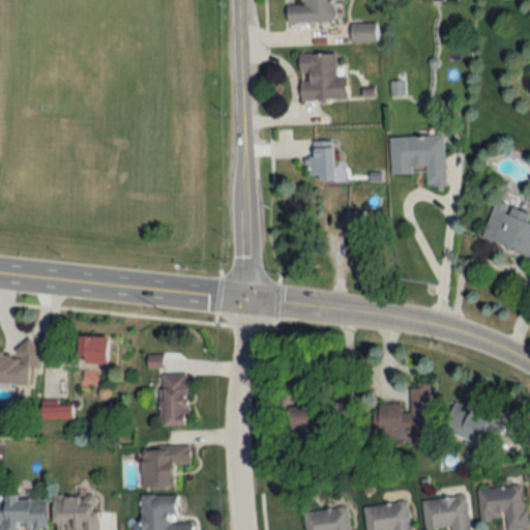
[(332,0),(302,0),(302,5),(288,5),(289,23),(333,22),(332,0)]
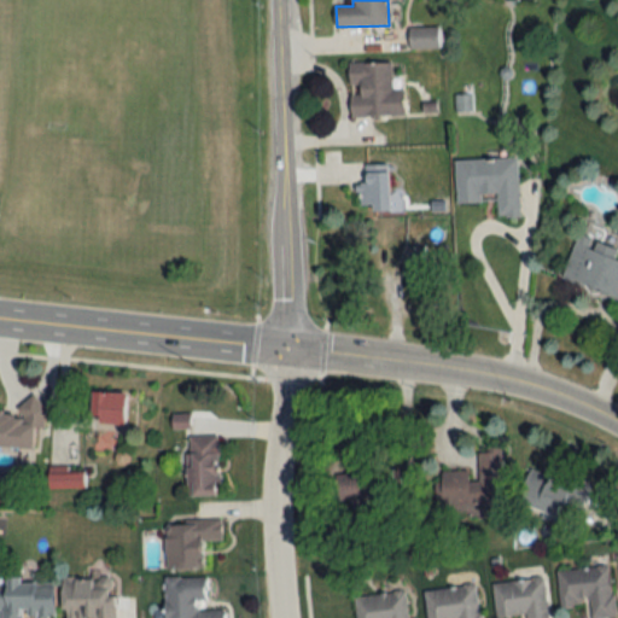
[(438,28),(409,28),(409,50),(438,50),(438,28)]
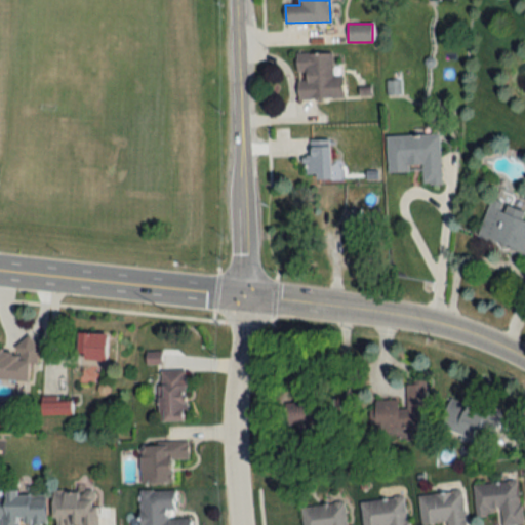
[(344,98),(344,77),(333,77),(332,53),(296,53),(297,99),(344,98)]
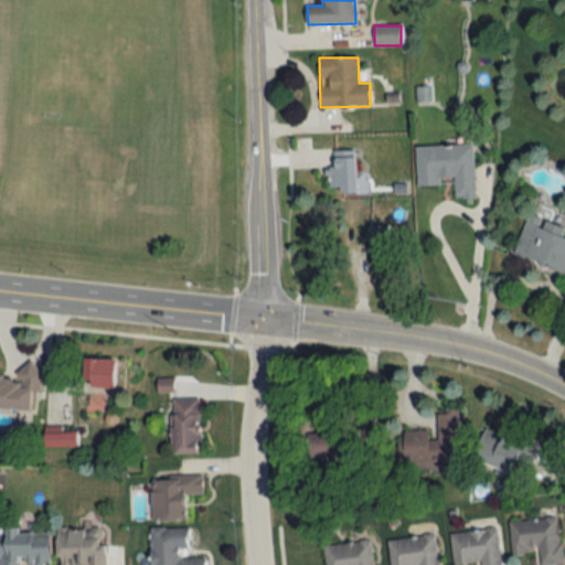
[(440,185),(440,178),(454,178),(455,199),(475,198),(473,145),(416,147),(416,185),(440,185)]
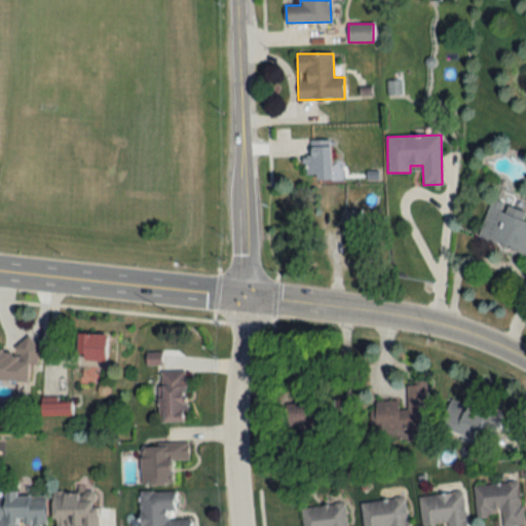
[(330,140),(310,141),(310,155),(305,155),(306,176),(315,175),(315,180),(331,180),(330,140)]
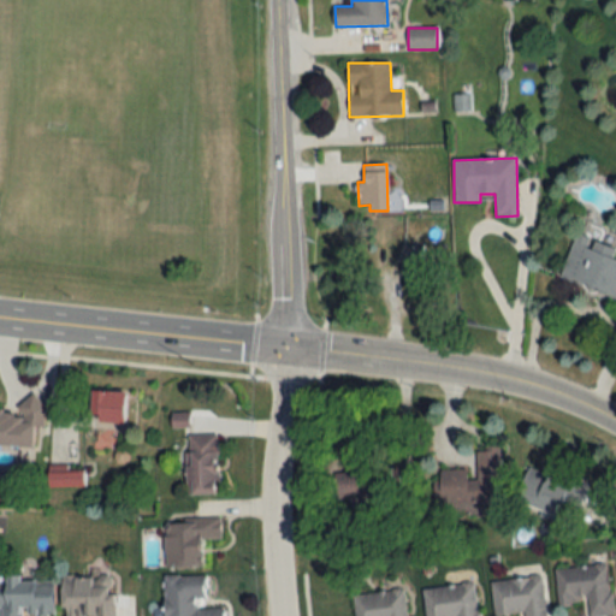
[(615,259),(614,259),(615,252),(615,247),(575,234),(561,279),(615,296),(615,259)]
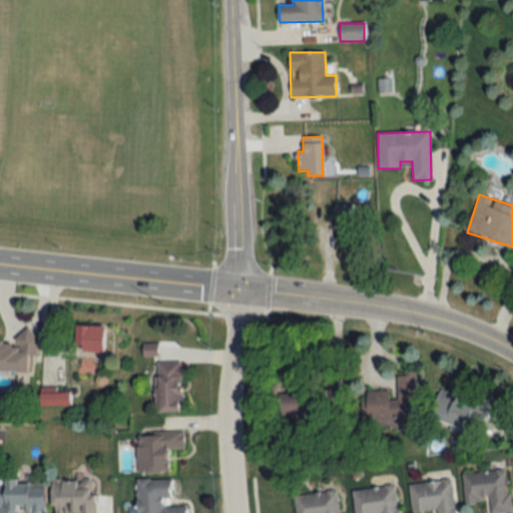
[(75,354),(103,354),(104,326),(75,325),(75,354)]
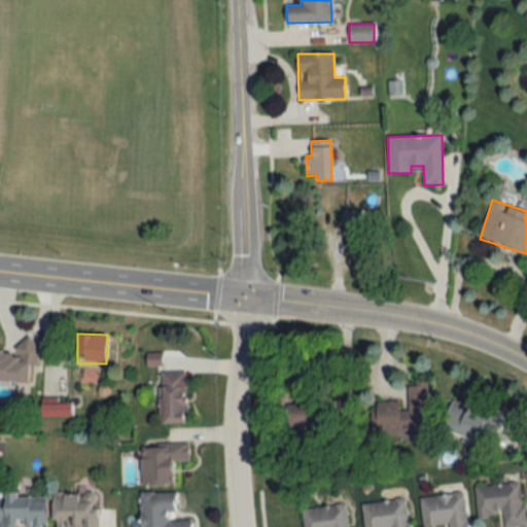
[(36,364),(38,342),(15,341),(14,352),(0,351),(0,381),(28,383),(29,364),(36,364)]
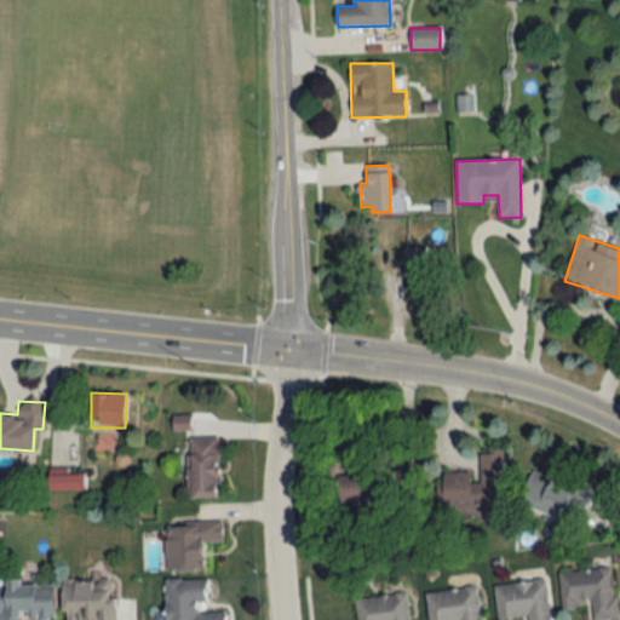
[(187,499),(218,499),(218,437),(187,437),(187,499)]
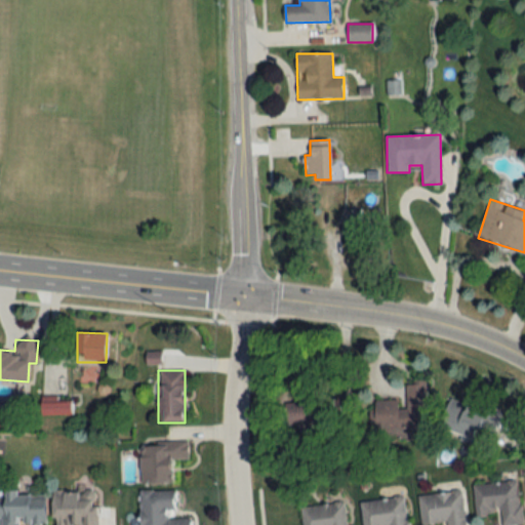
[(406,380),(405,402),(373,401),(372,431),(426,432),(427,380),(406,380)]
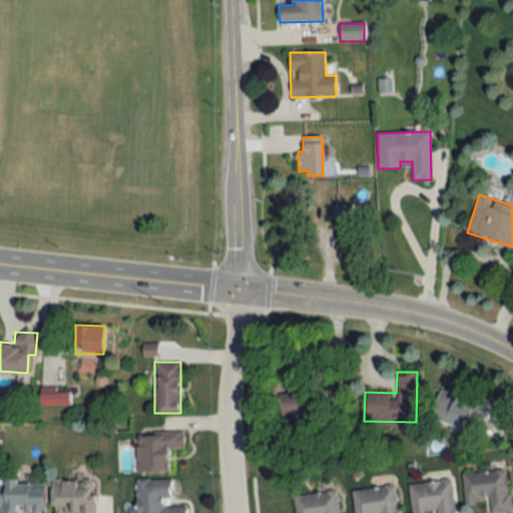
[(279,392),(280,414),(326,413),(326,390),(279,392)]
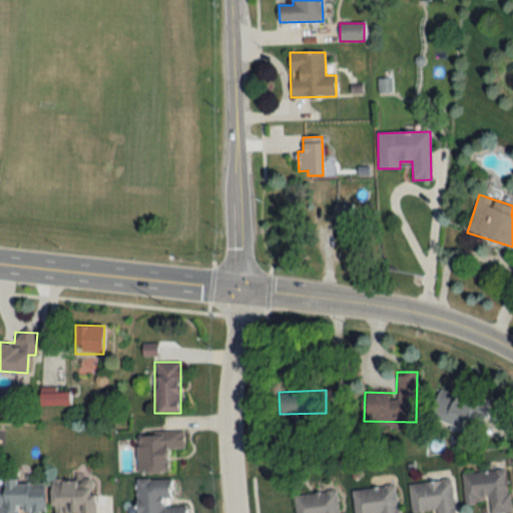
[(479,431),(486,402),(439,391),(432,420),(479,431)]
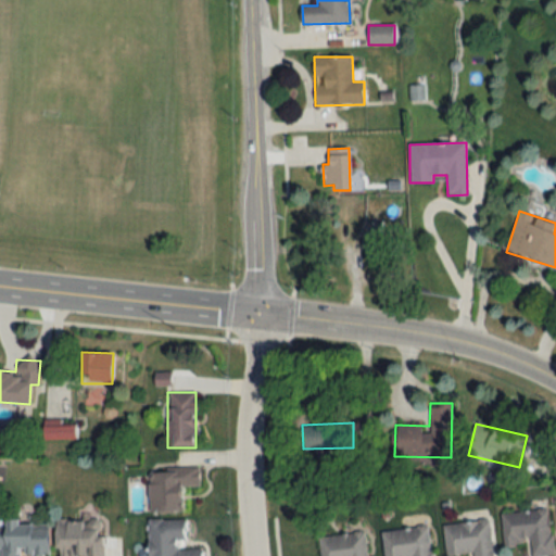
[(75,427),(43,427),(43,439),(75,439),(75,427)]
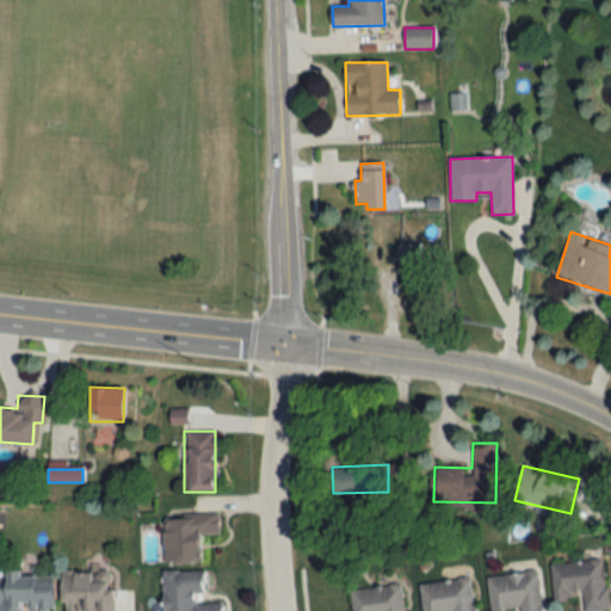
[(161,517),(164,566),(201,565),(198,536),(218,535),(218,514),(161,517)]
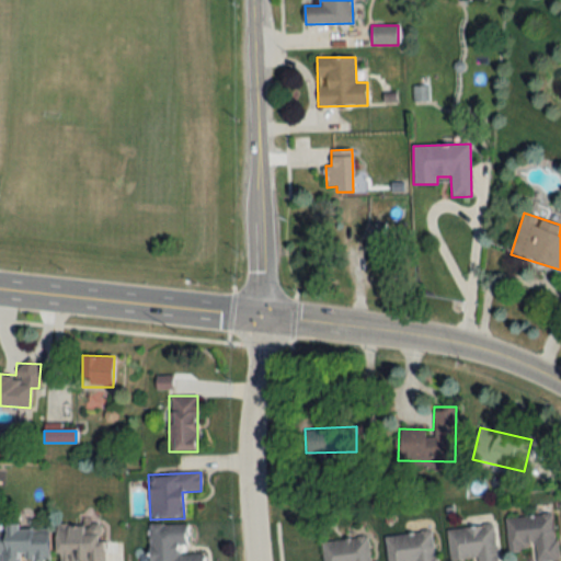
[(504,519),(508,552),(534,549),(534,560),(559,560),(553,514),(504,519)]
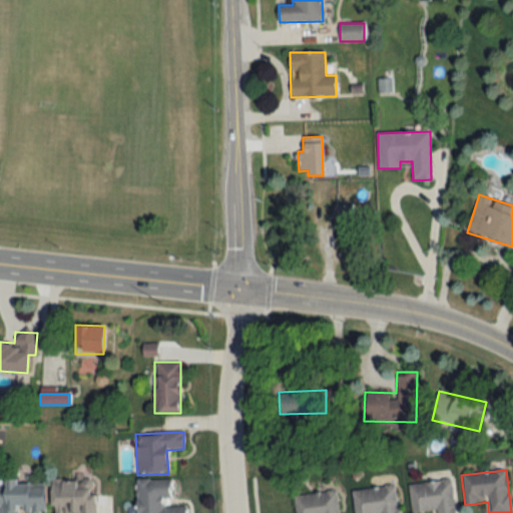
[(95,512),(94,480),(50,480),(50,512),(95,512)]
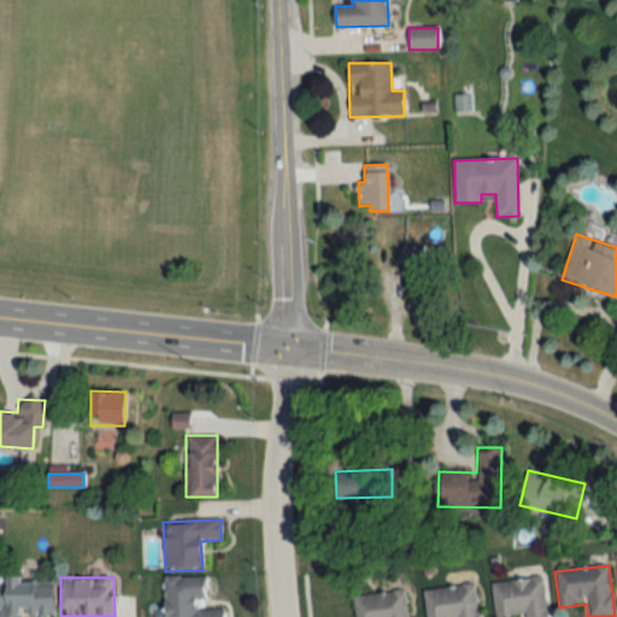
[(164,577),(164,616),(223,616),(224,609),(203,609),(203,601),(207,601),(207,577),(164,577)]
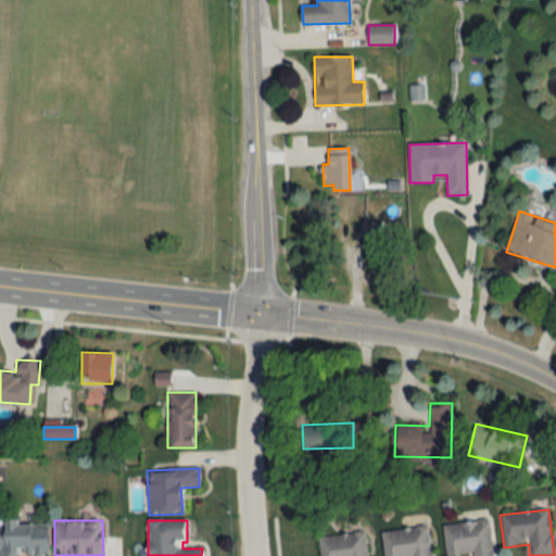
[(47,555),(47,521),(0,521),(0,555),(47,555)]
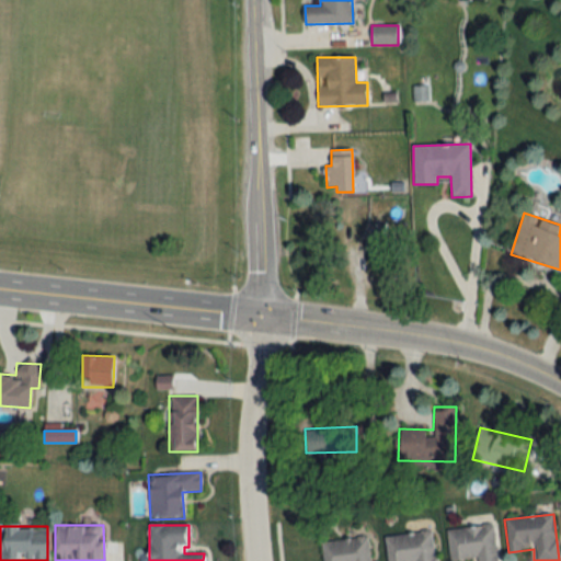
[(456,560),(477,560),(476,560),(496,560),(494,526),(446,529),(448,560),(456,560)]
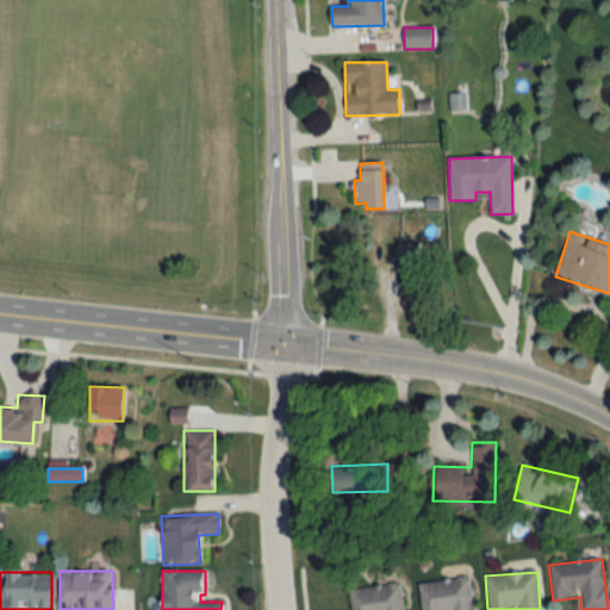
[(417,584),(419,609),(473,609),(471,578),(417,584)]
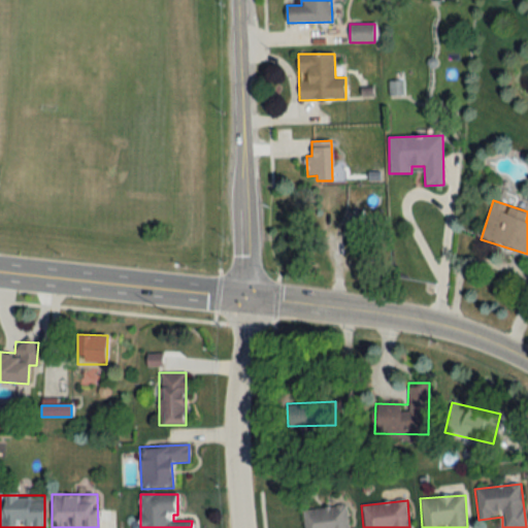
[(301,509),(303,527),(348,527),(345,505),(301,509)]
